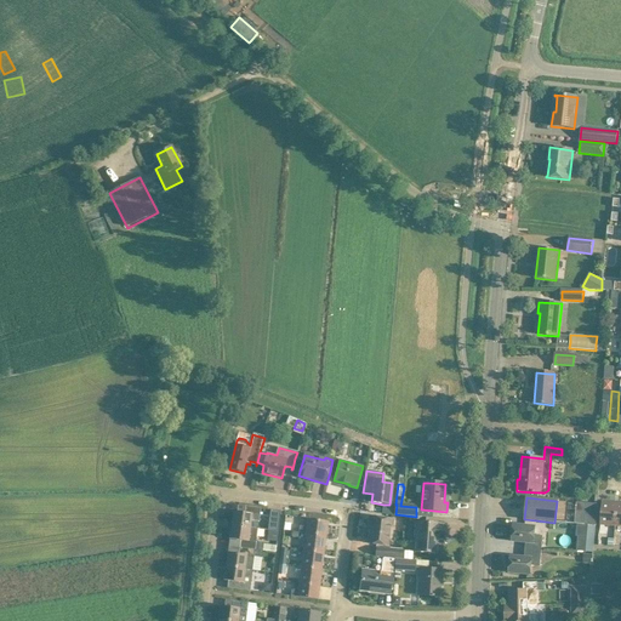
[(615,527),(617,503),(602,502),(600,525),(615,527)]
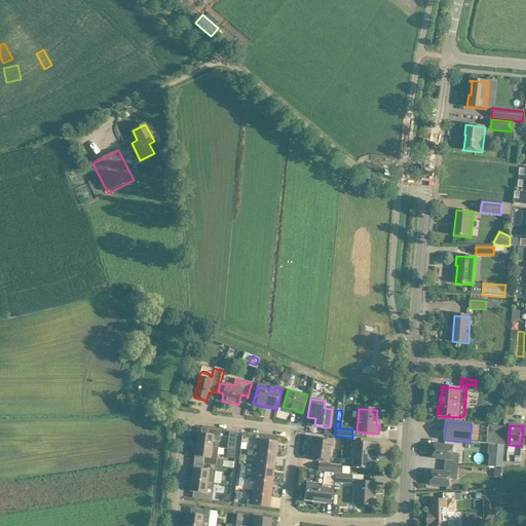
[(496,426),(494,445),(498,445),(504,446),(506,427),(496,426)]
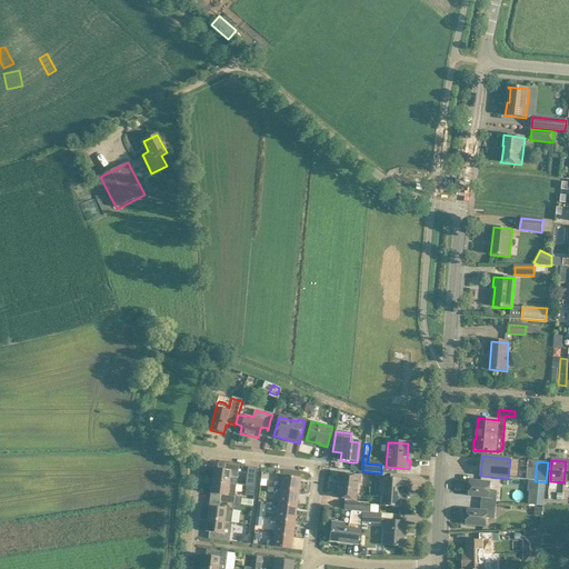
[(213,470),(212,482),(235,485),(236,478),(237,479),(239,467),(218,463),(217,470),(213,470)]
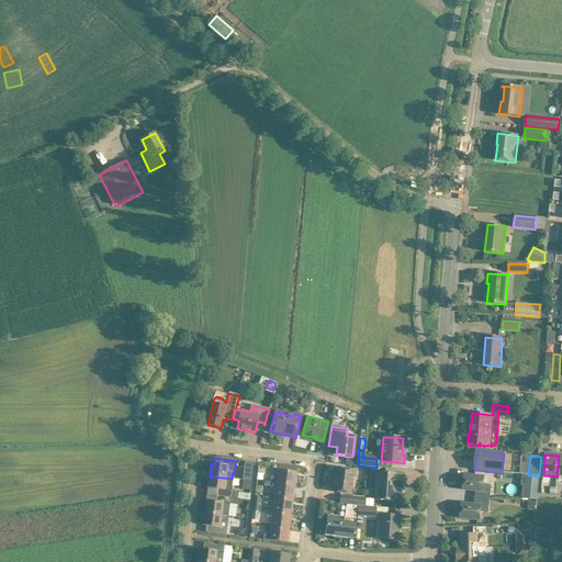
[(347,458),(346,465),(356,467),(357,459),(347,458)]
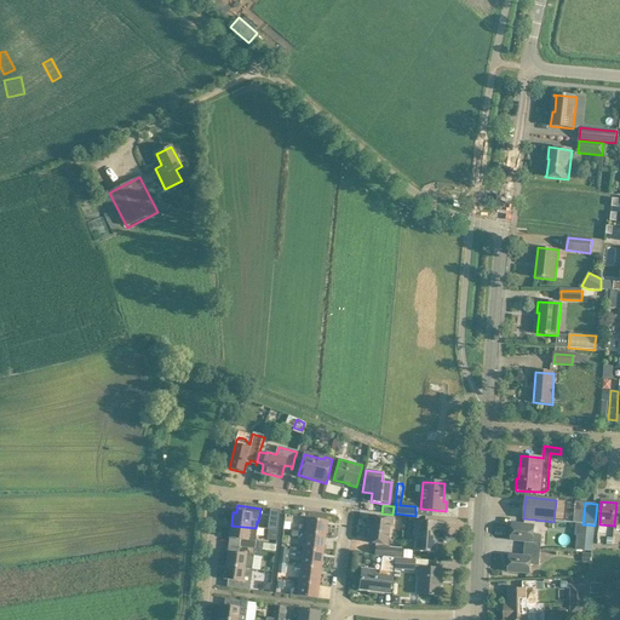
[(270,510),(269,522),(268,529),(277,530),(280,511),(270,510)]
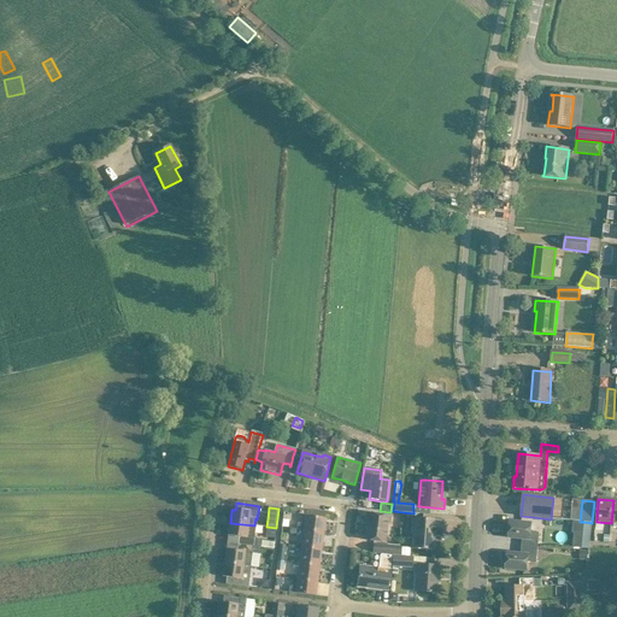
[(389,517),(368,513),(366,522),(368,523),(365,540),(386,544),(389,517)]
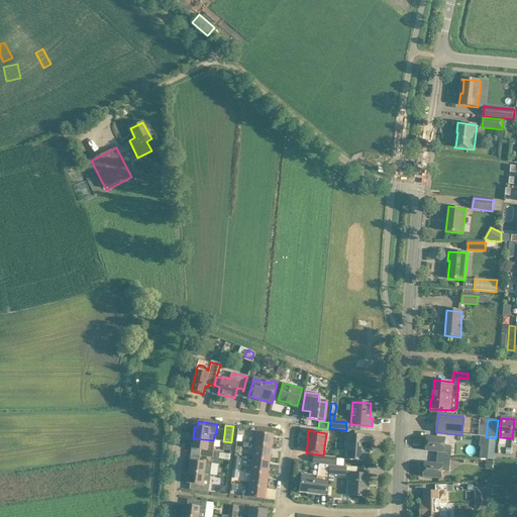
[(254,444),(254,445),(272,447),(273,434),(255,432),(254,439),(249,438),(248,443),(254,444)]
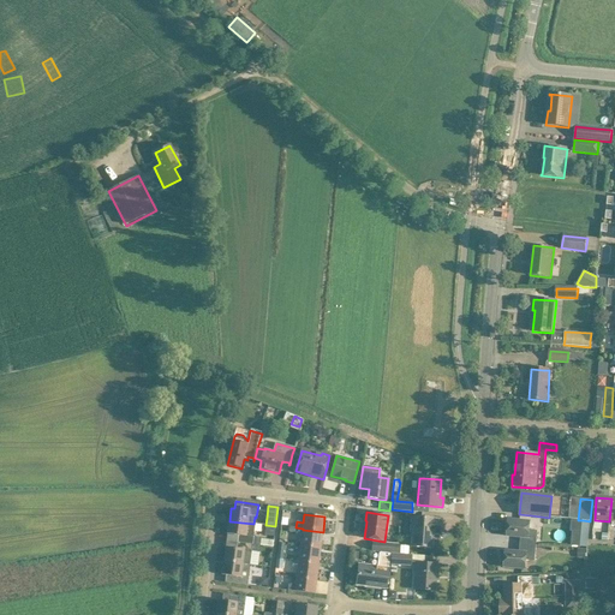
[(433,549),(434,535),(441,536),(442,520),(435,519),(435,518),(423,518),(411,517),(410,536),(412,536),(411,548),(433,549)]
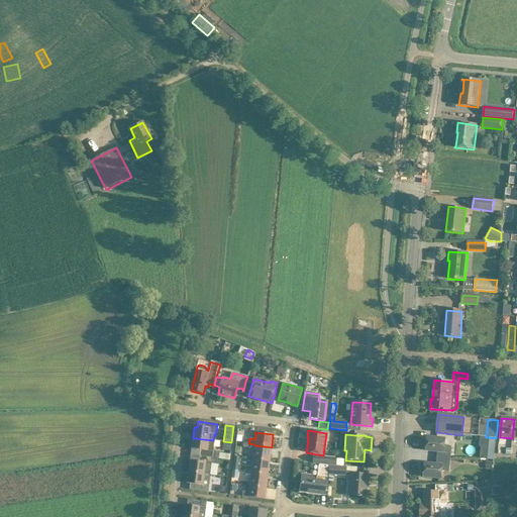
[(437,457),(451,458),(452,446),(445,445),(445,438),(427,437),(426,451),(438,452),(437,457)]
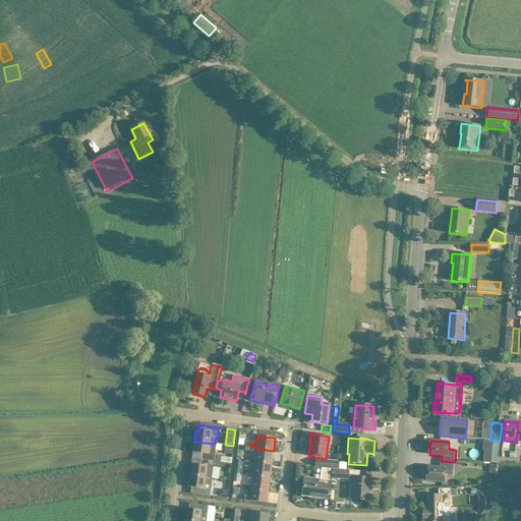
[(500,442),(494,441),(491,463),(499,463),(500,442)]
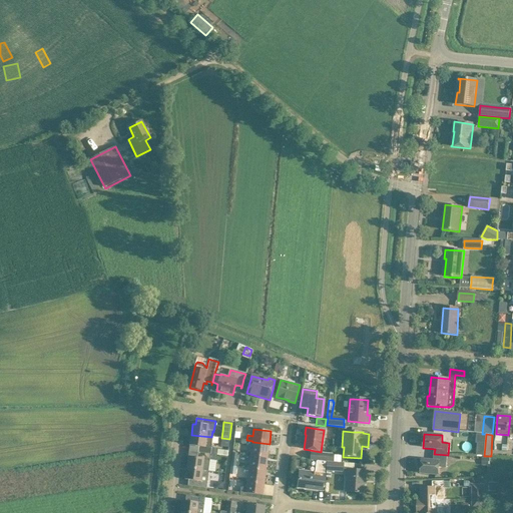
[(198,453),(217,455),(227,457),(227,453),(217,452),(217,449),(211,449),(212,437),(211,437),(191,435),(189,446),(198,447),(198,453)]
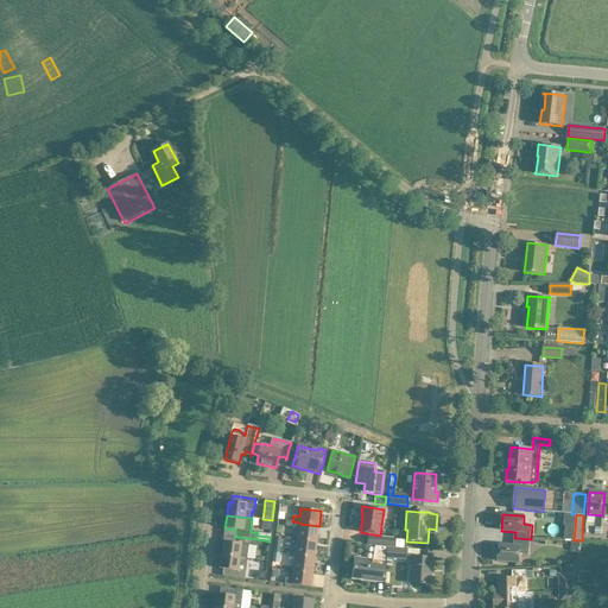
[(317,542),(320,526),(299,524),(297,539),(317,542)]
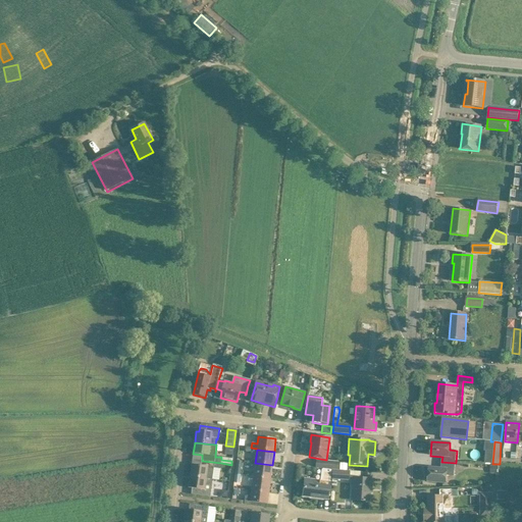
[(190,477),(205,479),(212,479),(213,469),(220,469),(221,463),(202,461),(193,460),(190,477)]
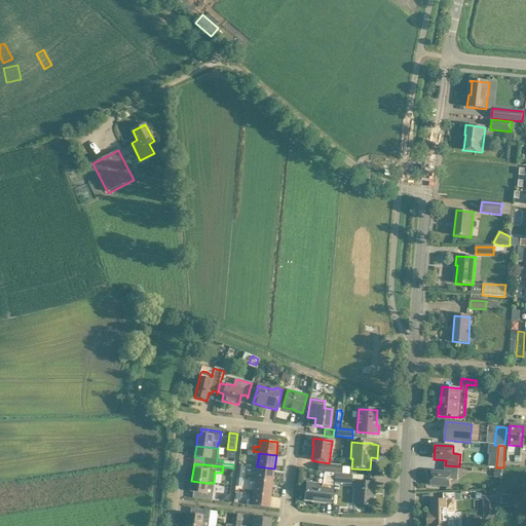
[(318,464),(318,473),(341,474),(341,465),(318,464)]
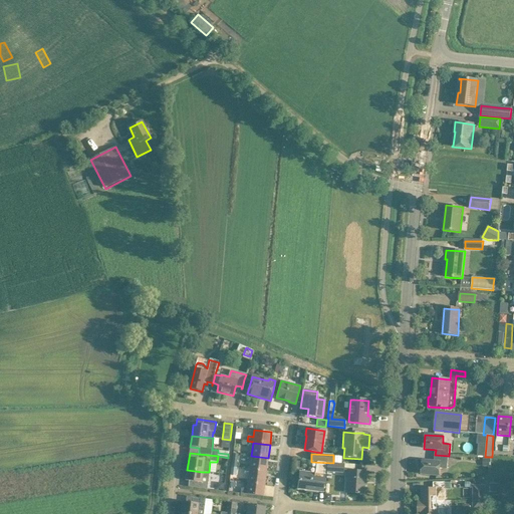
[(441,469),(448,470),(449,456),(435,455),(434,462),(423,460),(422,474),(440,476),(441,469)]
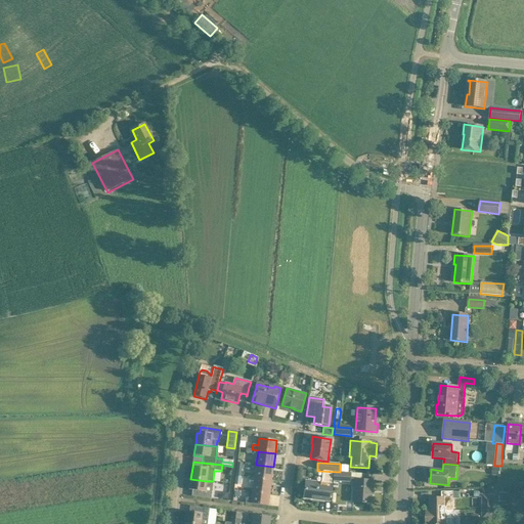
[(271,480),(273,467),(256,465),(255,478),(271,480)]
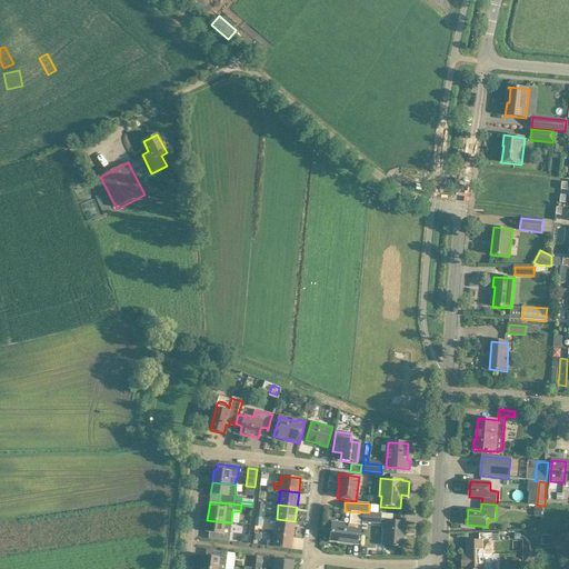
[(332,522),(329,541),(357,546),(359,535),(360,527),(361,512),(351,511),(351,512),(349,525),(343,525),(332,522)]
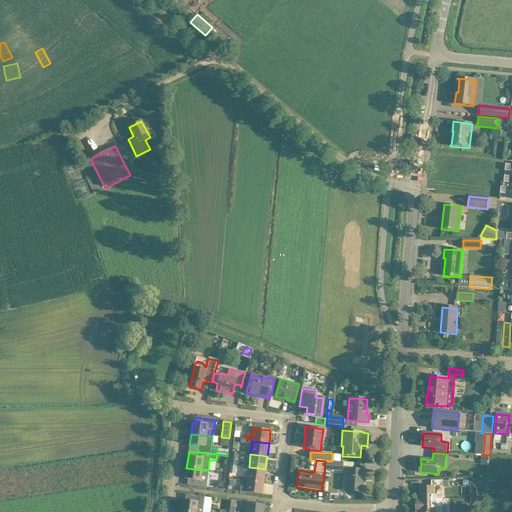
[(343,463),(327,462),(327,470),(343,471),(343,463)]
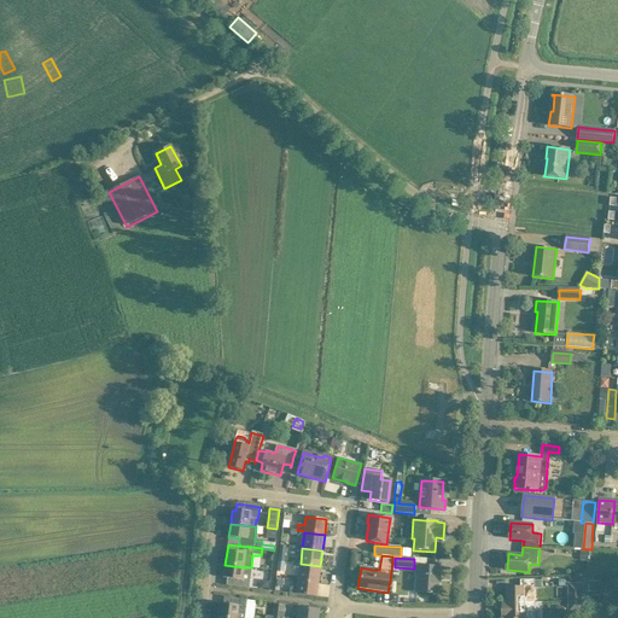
[(319,582),(320,566),(301,564),(298,579),(319,582)]
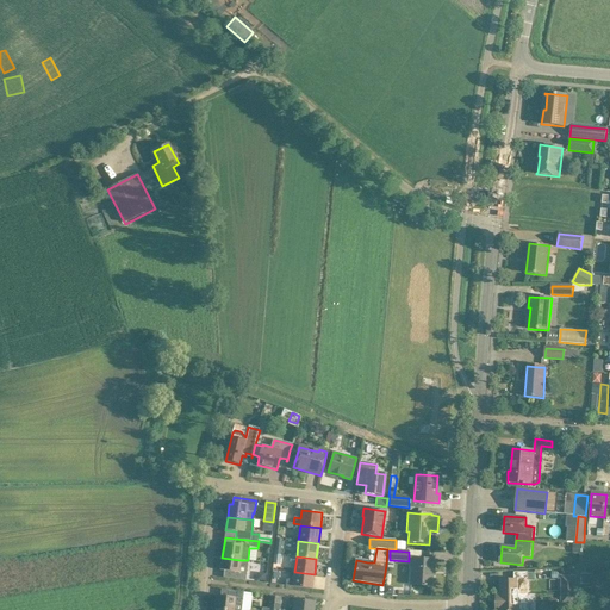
[(248,560),(240,560),(222,558),(221,571),(224,571),(223,578),(230,579),(246,580),(248,560)]
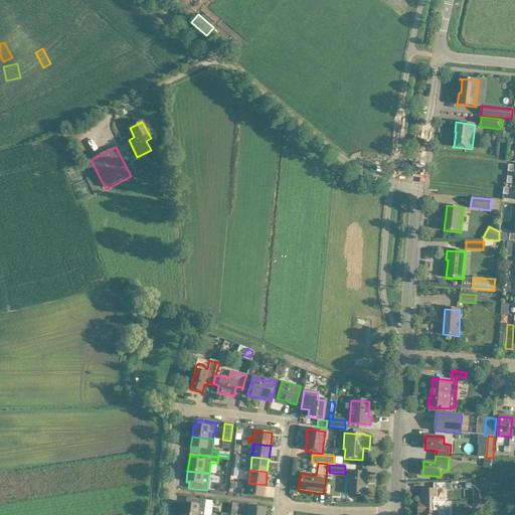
[(347,494),(364,495),(364,486),(363,486),(364,481),(367,481),(367,473),(348,472),(347,494)]
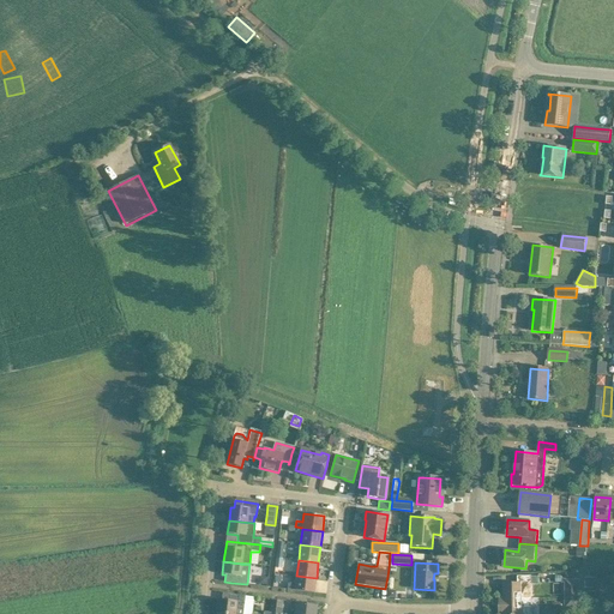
[(601,572),(588,572),(588,590),(601,590),(601,572)]
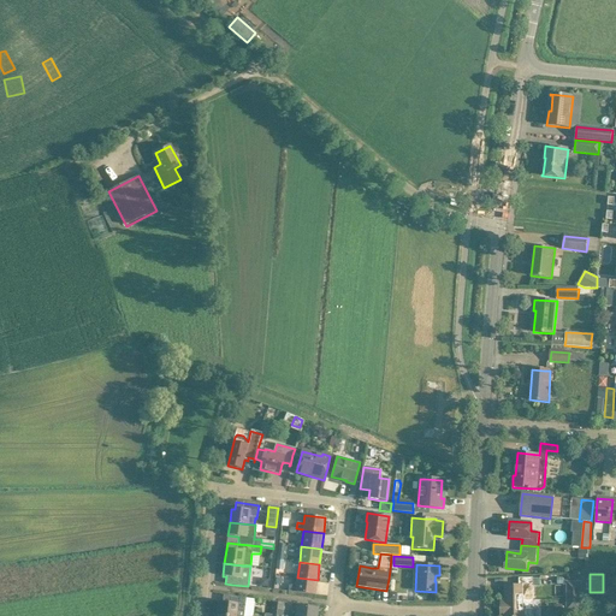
[(315,596),(318,580),(297,578),(296,586),(289,586),(289,592),(315,596)]
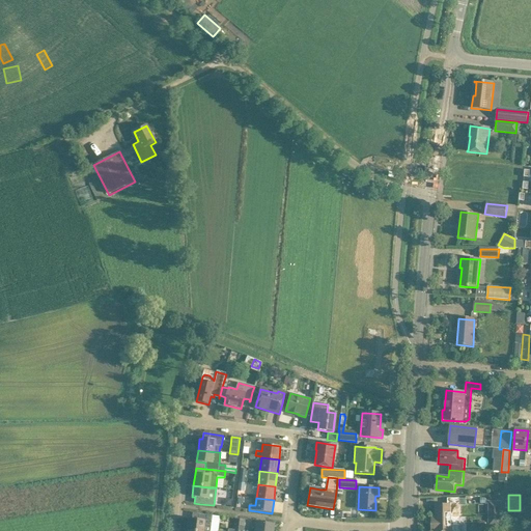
[(459,499),(458,499),(448,499),(448,505),(436,506),(436,519),(432,519),(432,528),(436,528),(436,530),(451,530),(451,526),(459,526),(459,506),(466,506),(466,499),(459,499)]
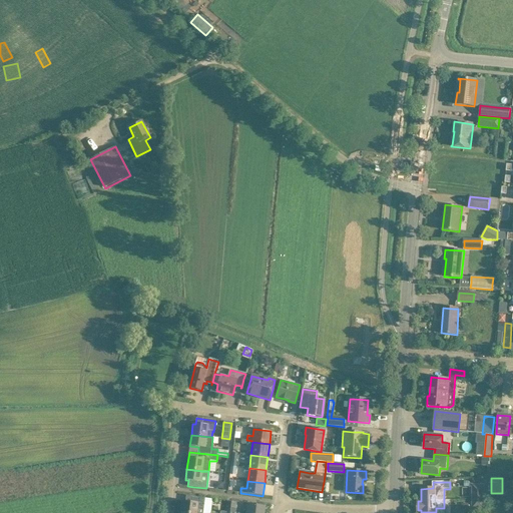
[(484,505),(484,485),(472,484),(472,505),(472,509),(484,509),(484,505)]
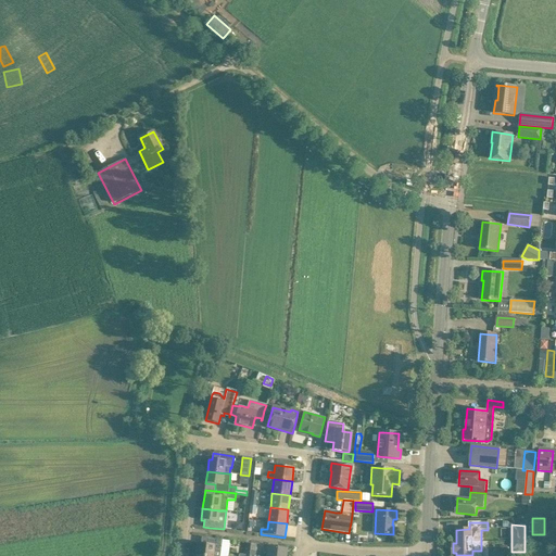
[(198,544),(197,555),(199,555),(228,555),(230,541),(226,541),(220,540),(209,539),(201,538),(201,544),(198,544)]
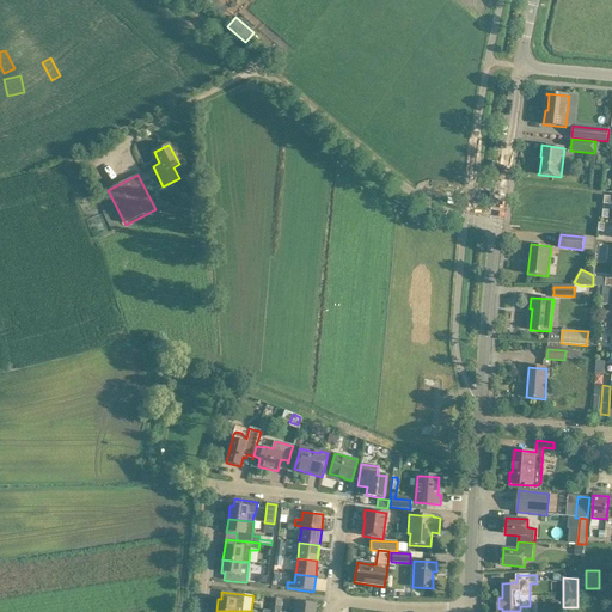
[(295,601),(293,611),(314,611),(317,604),(295,601)]
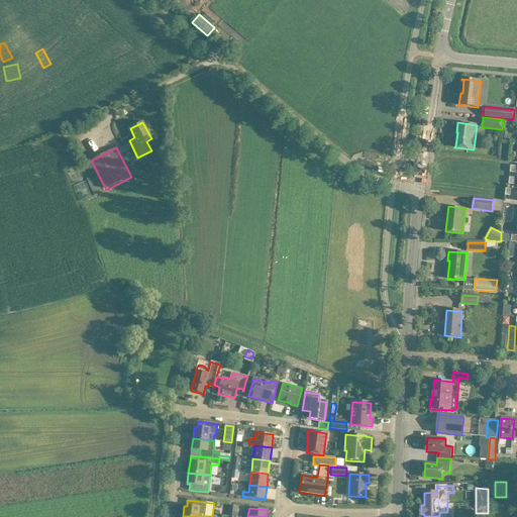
[(466,508),(466,515),(463,515),(463,516),(474,516),(474,515),(473,515),(473,508),(466,508)]
